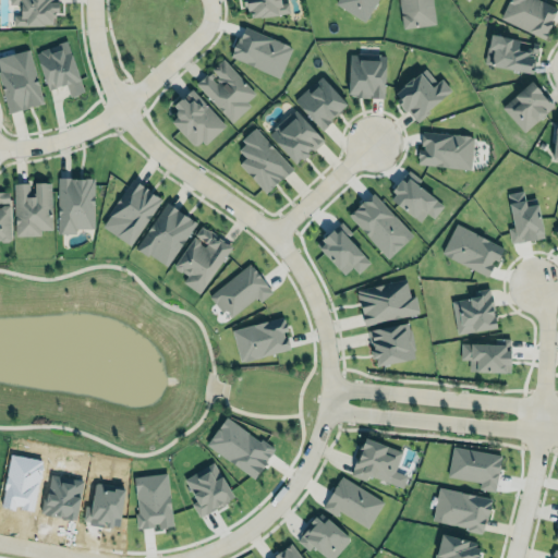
[(9,0),(9,4),(20,4),(20,15),(12,15),(13,26),(57,25),(56,0),(9,0)]
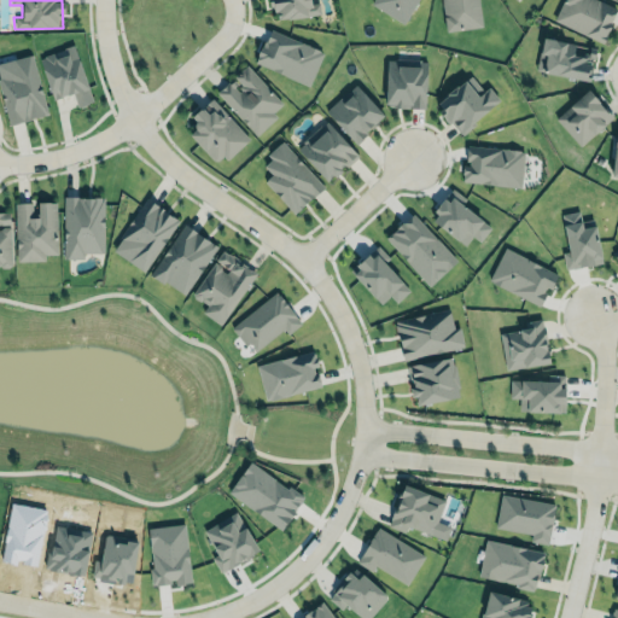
[(268,0),(269,6),(272,5),(273,10),(275,10),(277,18),(286,17),(286,18),(307,15),(320,13),(319,1),(310,3),(309,0),(268,0)]
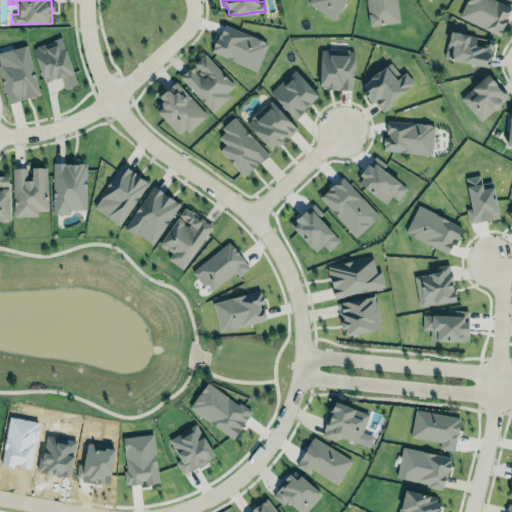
[(345,0),(345,1),(346,1),(343,7),(341,6),(333,19),(307,2),(308,0),(345,0)]
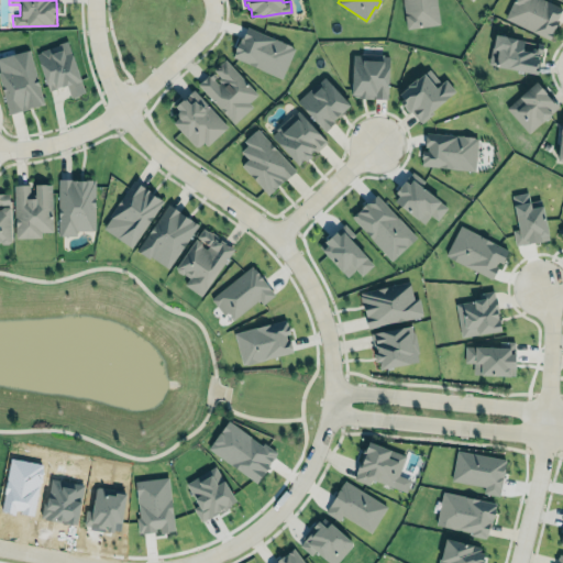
[(401,0),(406,29),(439,23),(435,0),(401,0)]
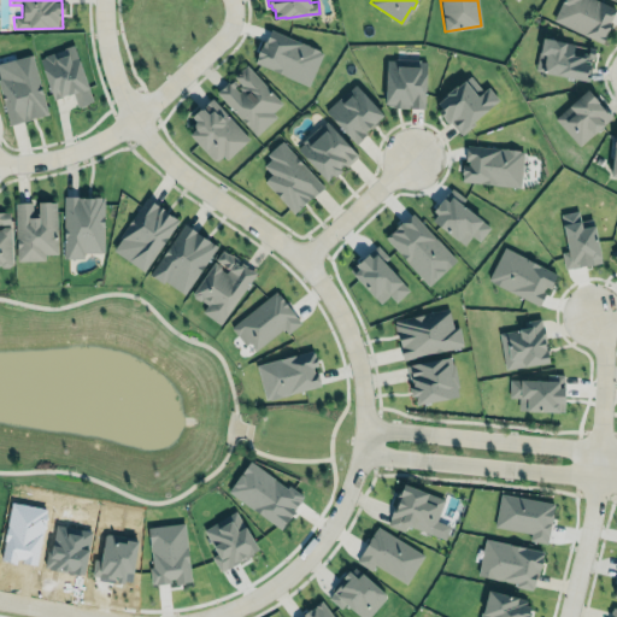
[(560,0),(552,21),(600,42),(616,10),(597,0),(560,0)]
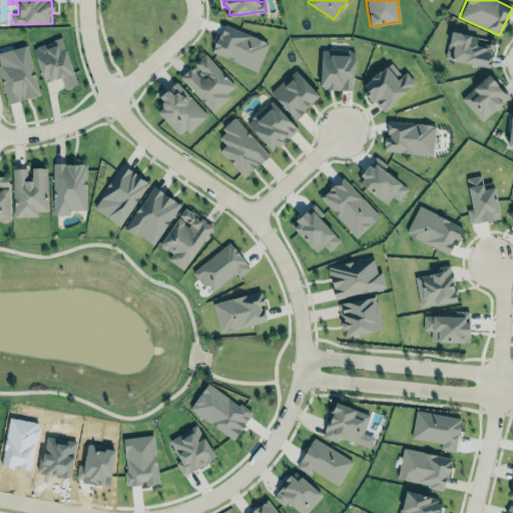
[(269,43),(223,23),(211,52),(257,71),(269,43)]
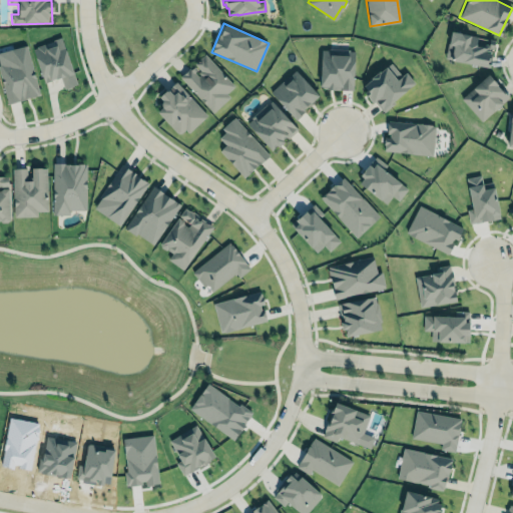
[(494,40),(488,66),(444,58),(451,30),(494,40)]
